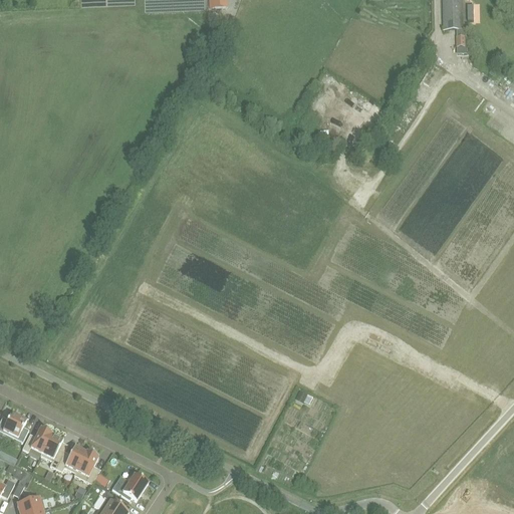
[(462,0),(441,0),(443,31),(456,31),(464,31),(462,0)]
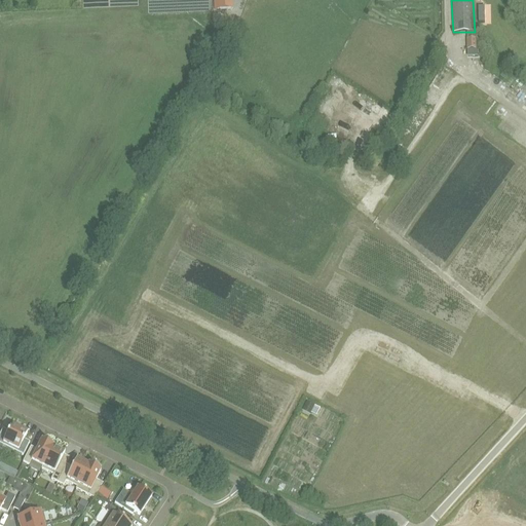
[(466,39),(466,49),(467,49),(478,49),(478,39),(476,40),(476,32),(475,32),(466,32),(466,39)]
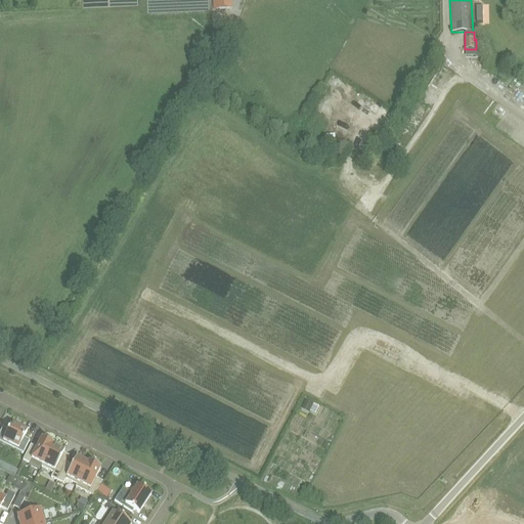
[(11,424),(8,431),(2,428),(0,432),(0,436),(4,438),(2,442),(16,449),(15,450),(23,454),(30,441),(24,438),(26,435),(27,432),(11,424)]
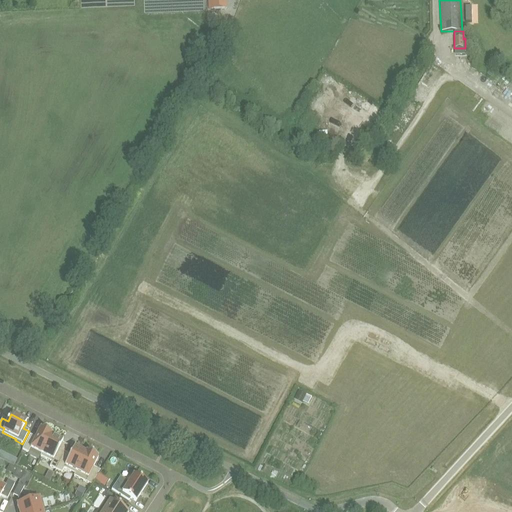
[(40,429),(35,438),(33,442),(28,439),(22,450),(28,453),(30,449),(41,455),(51,436),(52,435),(40,429)]
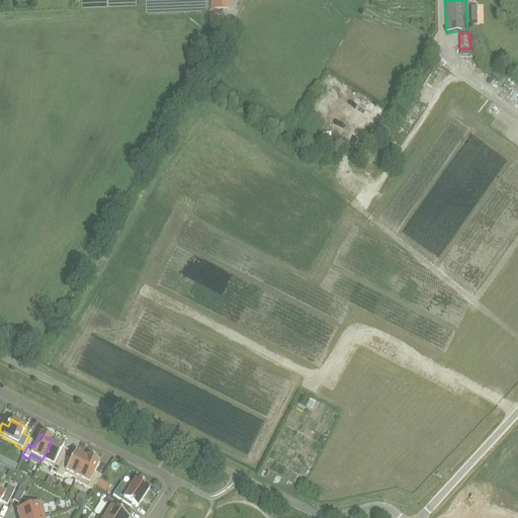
[(54,442),(52,441),(41,460),(40,462),(53,468),(50,472),(56,476),(63,461),(58,458),(63,448),(64,446),(61,445),(62,444),(55,440),(54,442)]
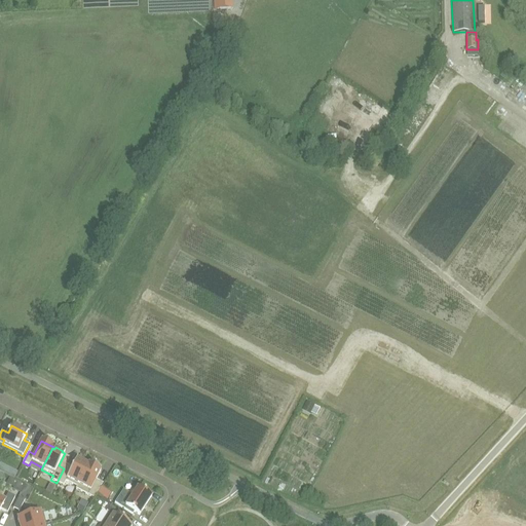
[(63,486),(66,482),(77,487),(87,465),(86,464),(86,463),(79,459),(78,460),(76,459),(72,468),(70,472),(64,468),(57,483),(63,486)]
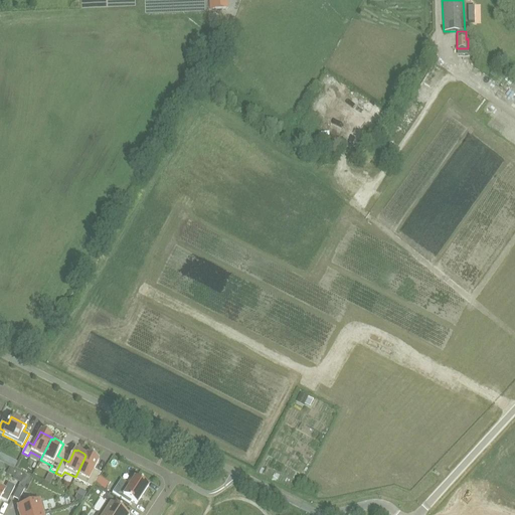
[(17,464),(0,454),(0,463),(13,470),(17,464)]
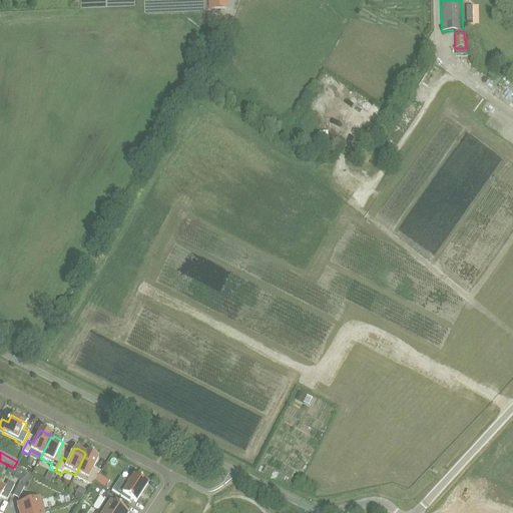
[(86,453),(85,454),(75,475),(73,477),(91,486),(98,475),(91,472),(93,468),(98,459),(86,453)]
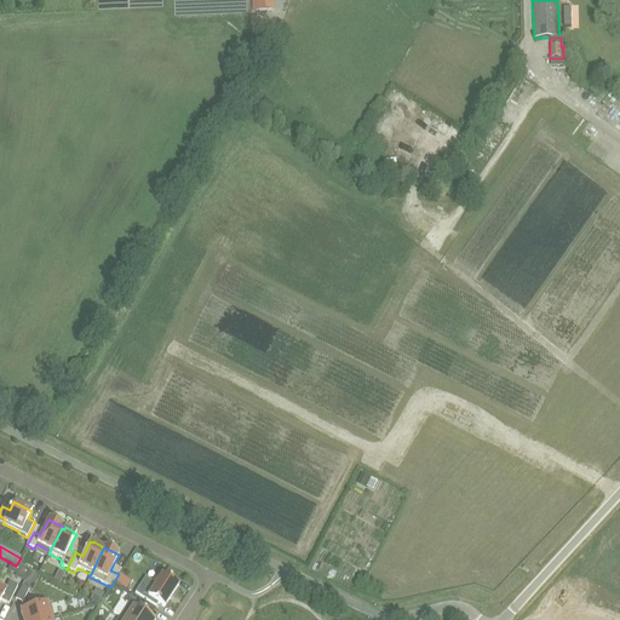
[(24,581),(29,572),(19,568),(16,577),(24,581)]
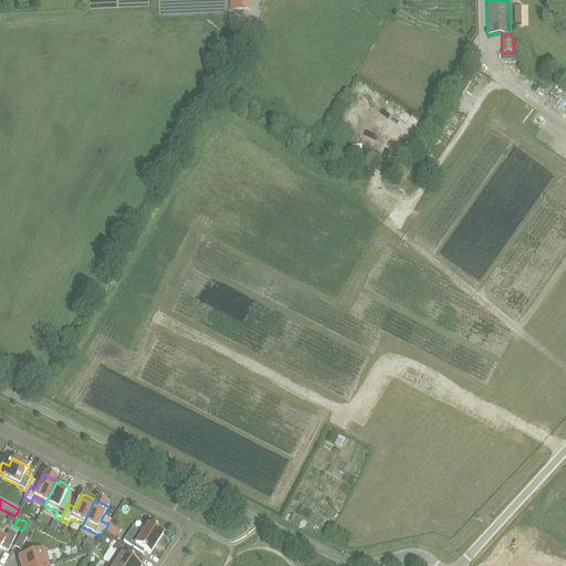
[(109,524),(105,532),(115,540),(121,531),(109,524)]
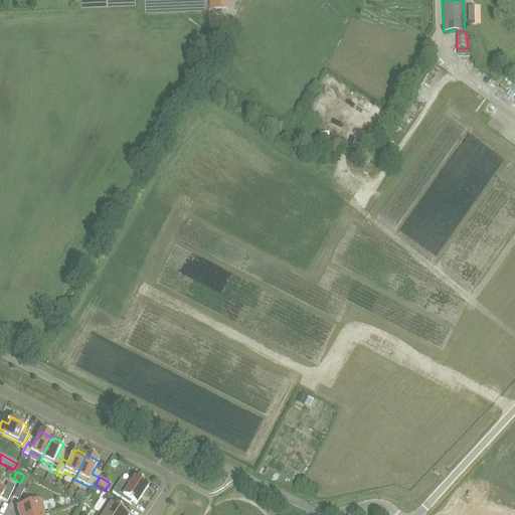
[(113,492),(130,504),(131,501),(136,505),(148,487),(146,486),(148,484),(140,479),(139,481),(135,478),(125,492),(116,486),(113,492)]
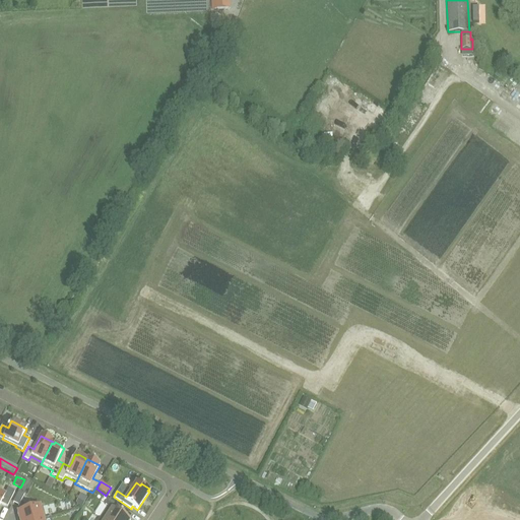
[(0,493),(0,505),(1,504),(7,507),(14,492),(8,489),(4,496),(0,493)]
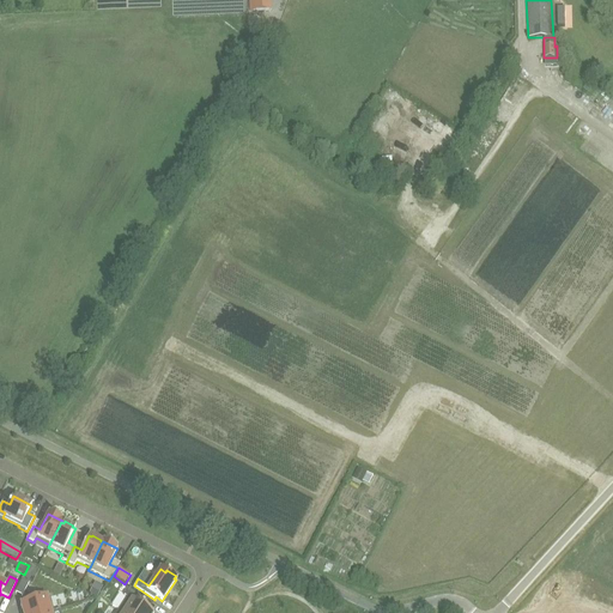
[(29,584),(22,581),(16,593),(22,596),(29,584)]
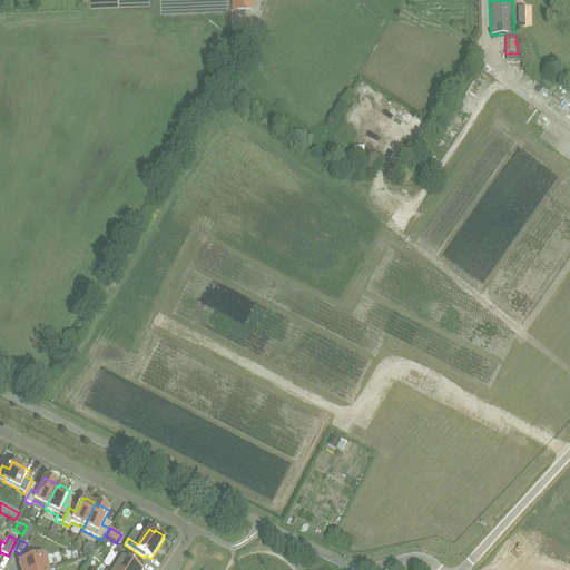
[(110,568),(114,569),(140,569),(138,568),(128,562),(133,557),(131,556),(119,548),(115,554),(117,556),(110,568)]
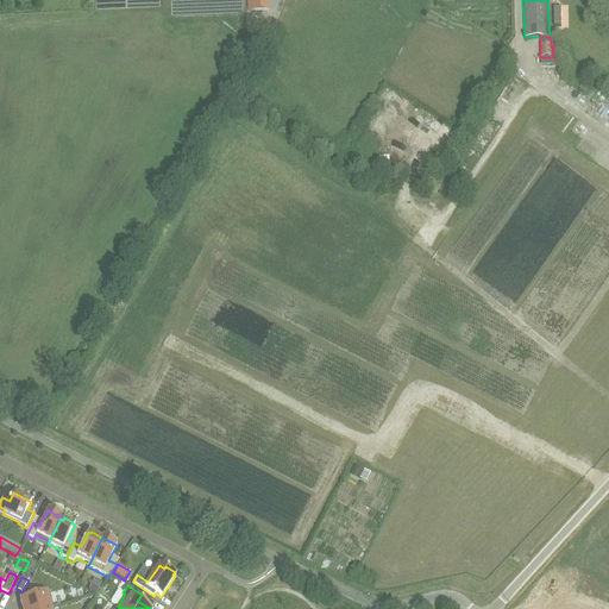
[(19,608),(46,608),(54,608),(49,594),(20,601),(22,607),(19,608)]
